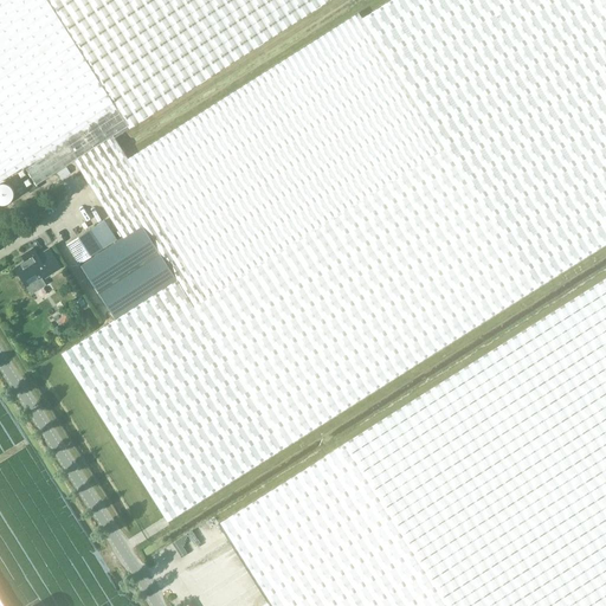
[(0,0),(0,181),(25,167),(37,186),(73,161),(81,172),(82,173),(121,148),(113,134),(120,129),(121,131),(327,0),(0,0)]
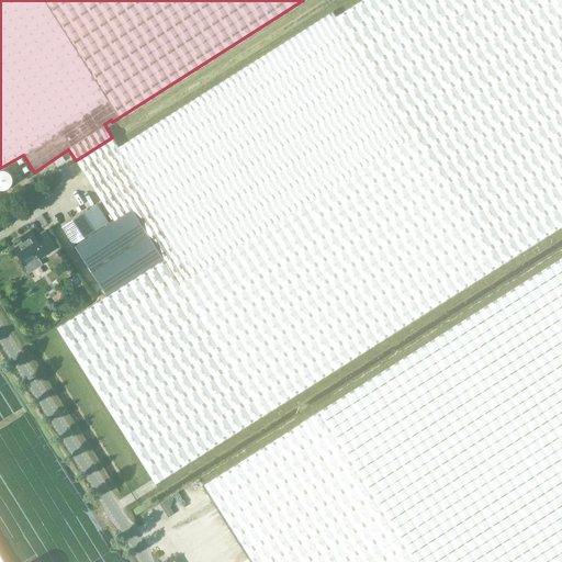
[(561,226),(561,0),(361,0),(336,17),(332,12),(119,147),(112,137),(76,160),(114,221),(90,236),(89,235),(82,239),(83,242),(75,247),(107,295),(55,329),(154,484),(262,416),(561,226)]
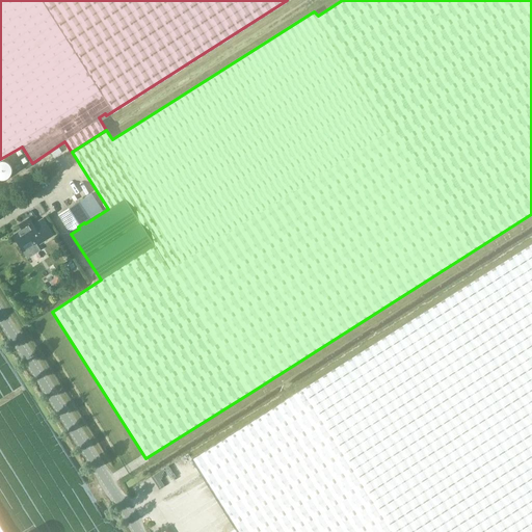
[(24,168),(30,164),(22,151),(15,155),(24,168)]
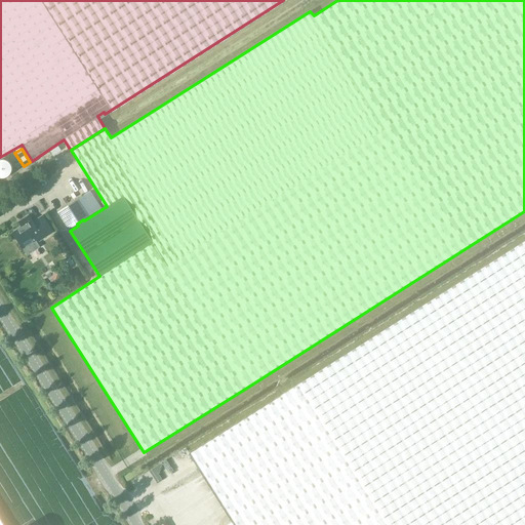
[(77,224),(83,219),(101,207),(89,191),(57,212),(69,229),(77,224)]
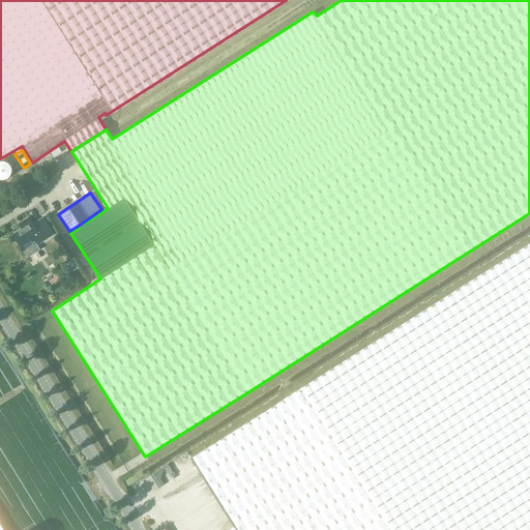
[(24,228),(12,235),(21,246),(33,239),(36,244),(53,234),(43,217),(36,223),(36,224),(34,225),(29,217),(20,223),(24,228)]
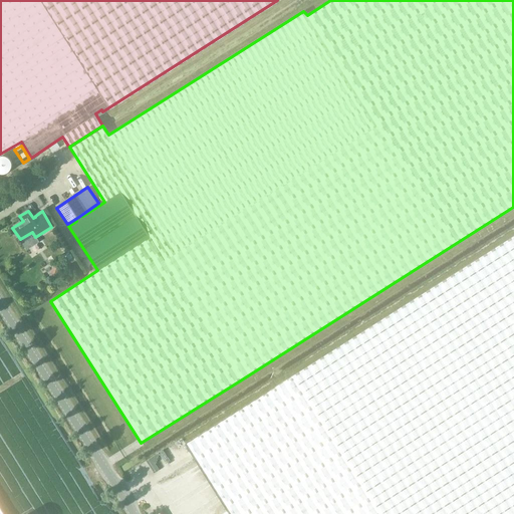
[(513,513),(513,235),(186,444),(229,513),(513,513)]
